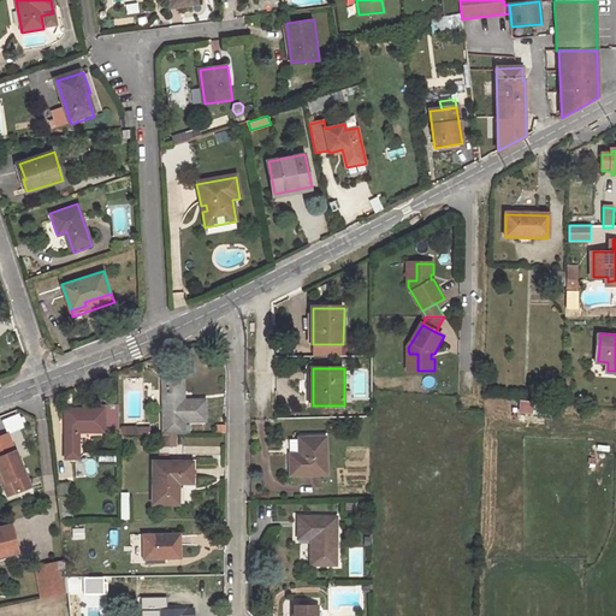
[(163,378),(163,434),(183,434),(183,422),(203,421),(203,401),(182,402),(181,378),(163,378)]
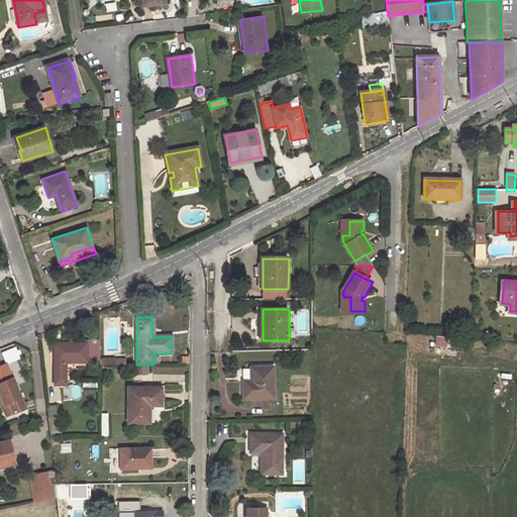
[(438,336),(437,345),(464,348),(466,339),(438,336)]
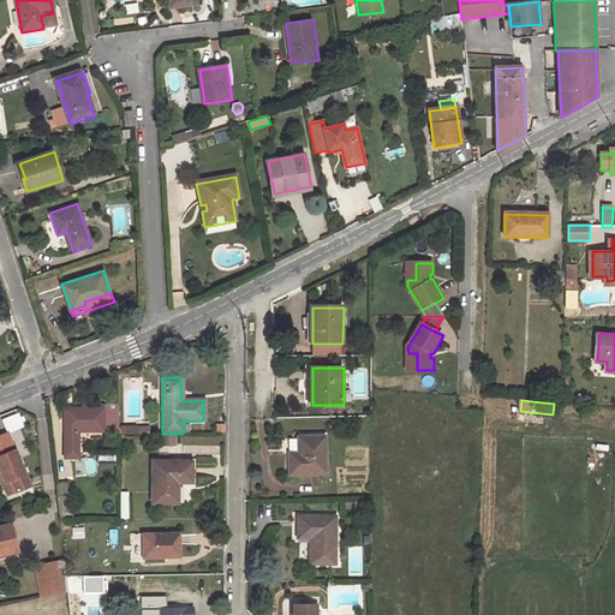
[(79,431),(103,431),(103,429),(108,429),(108,410),(66,410),(66,459),(79,458),(79,431)]
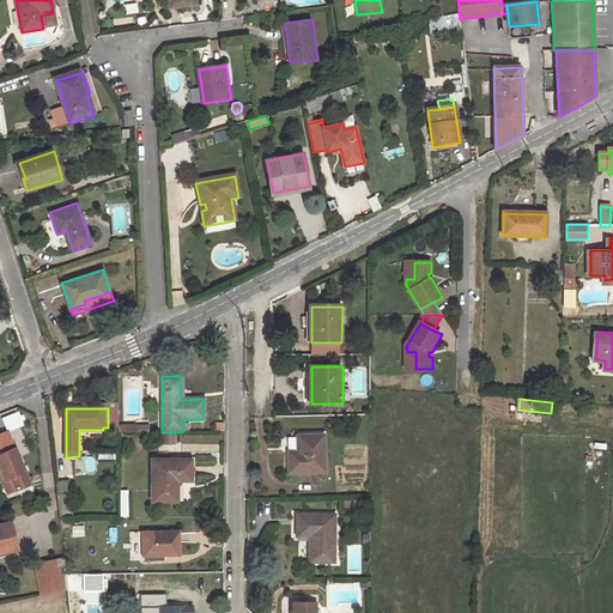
[(0,456),(10,477),(5,479),(10,492),(35,481),(12,428),(0,431),(0,456)]
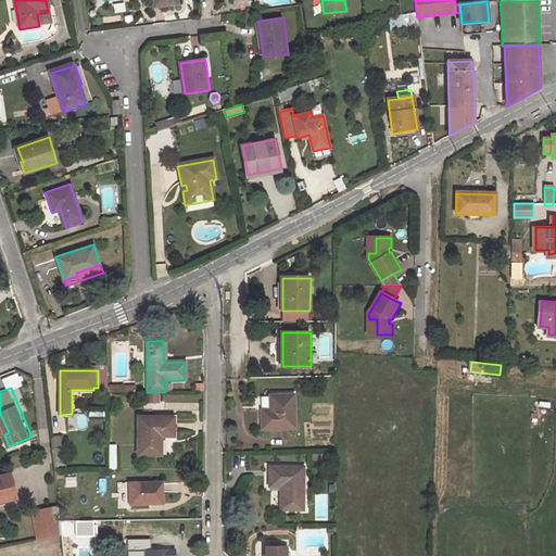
[(263,429),(295,429),(295,395),(270,395),(270,411),(262,411),(263,429)]
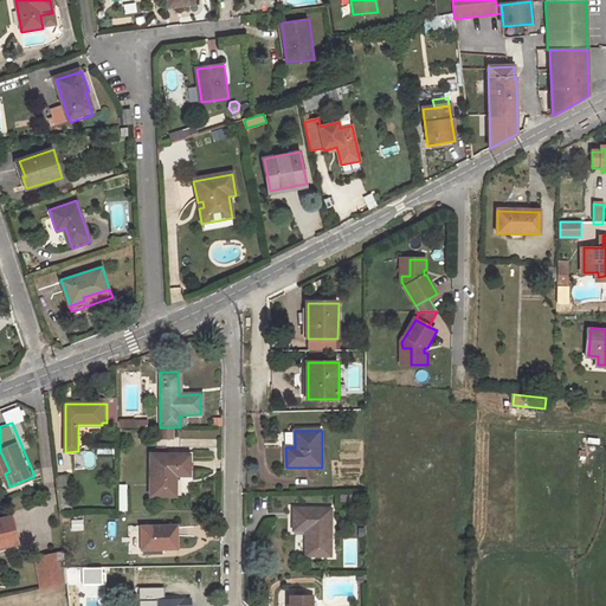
[(150,455),(150,497),(175,496),(175,475),(189,475),(189,455),(150,455)]
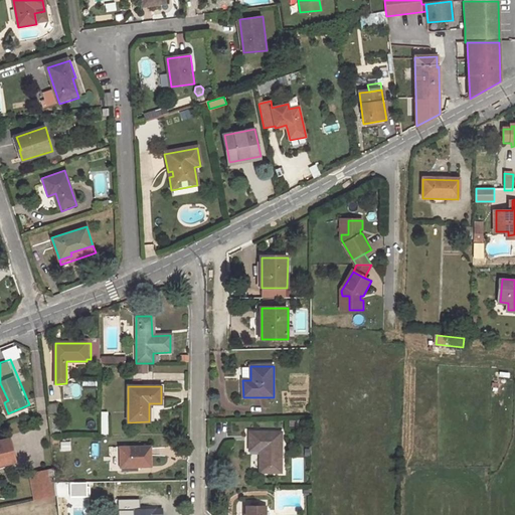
[(60,434),(57,405),(47,406),(50,436),(60,434)]
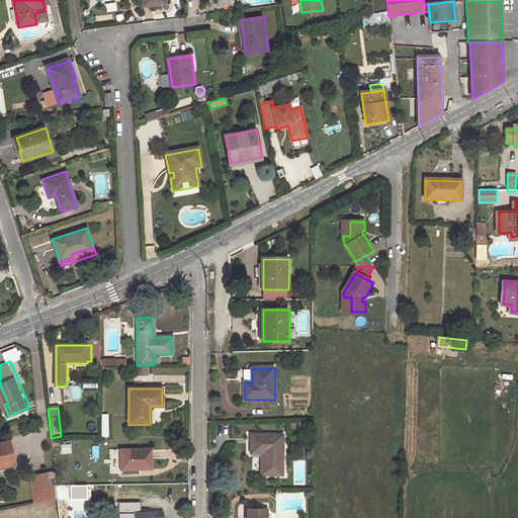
[(261,454),(261,477),(282,477),(283,436),(251,435),(251,446),(262,446),(261,454)]
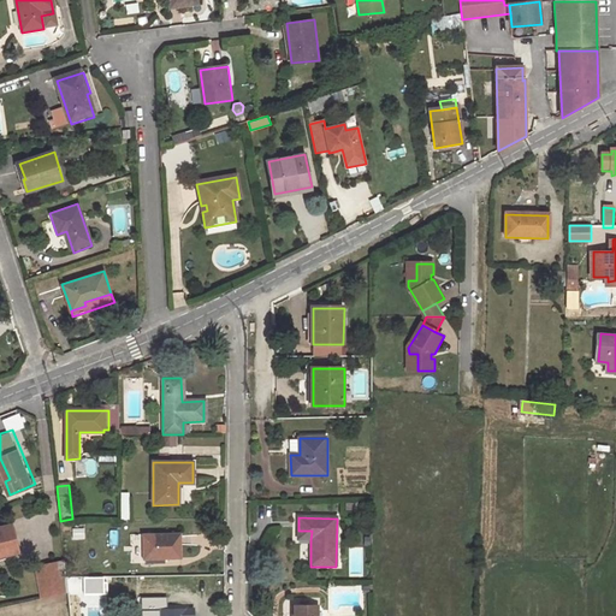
[(0,554),(18,550),(12,522),(0,525),(0,554)]
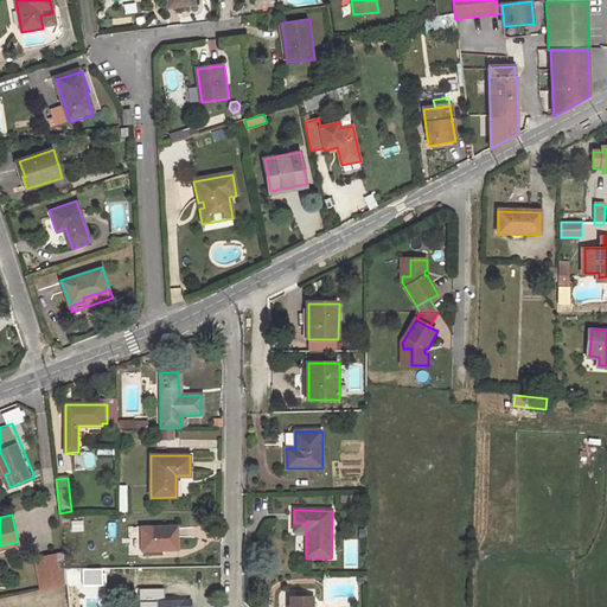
[(141,551),(179,551),(179,528),(141,528),(141,551)]
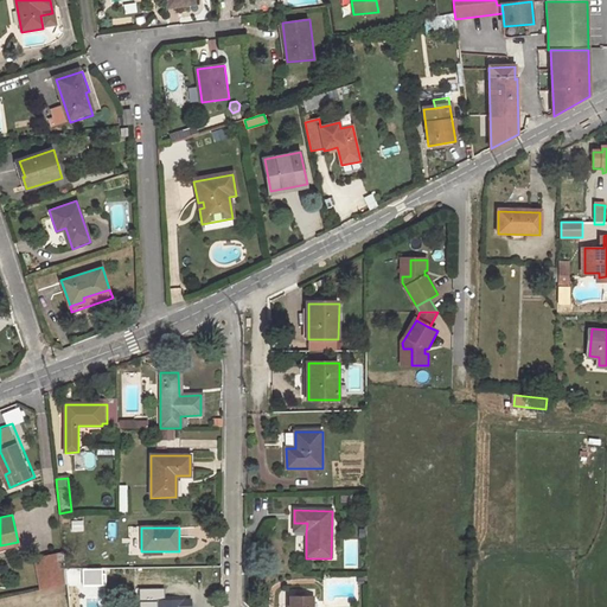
[(68,583),(65,569),(64,551),(38,557),(44,588),(68,583)]
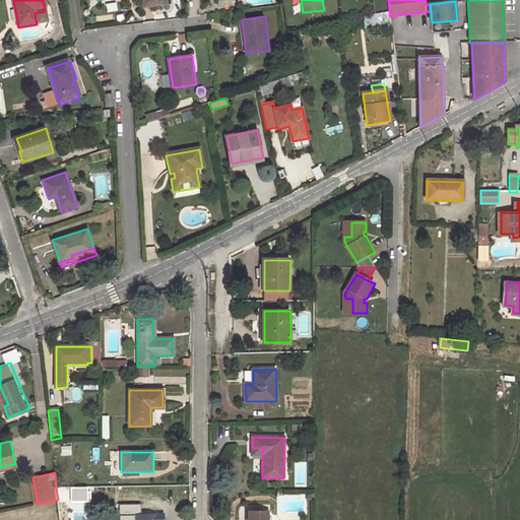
[(38,504),(33,477),(28,477),(35,505),(38,504)]
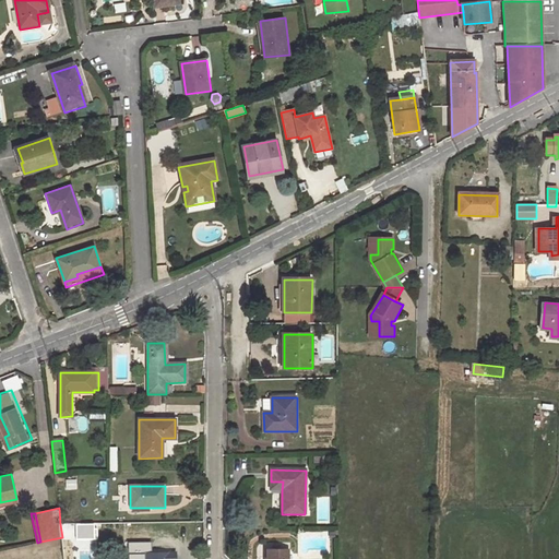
[(146,551),(146,558),(176,558),(177,551),(152,551),(153,542),(129,542),(129,552),(137,552),(146,551)]
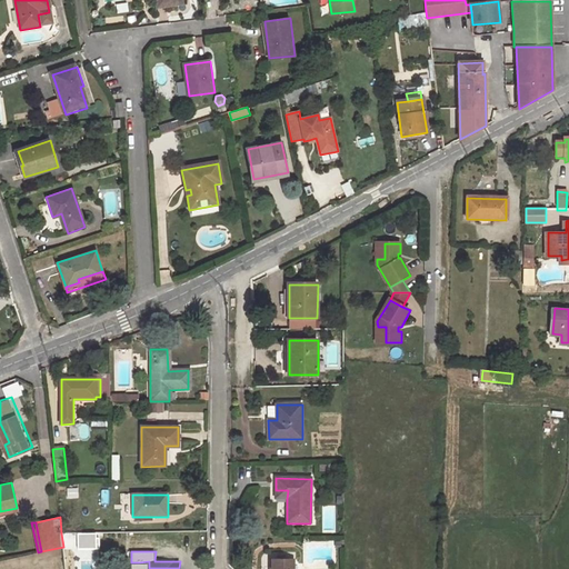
[(271,559),(270,568),(293,568),(293,559),(271,559)]
